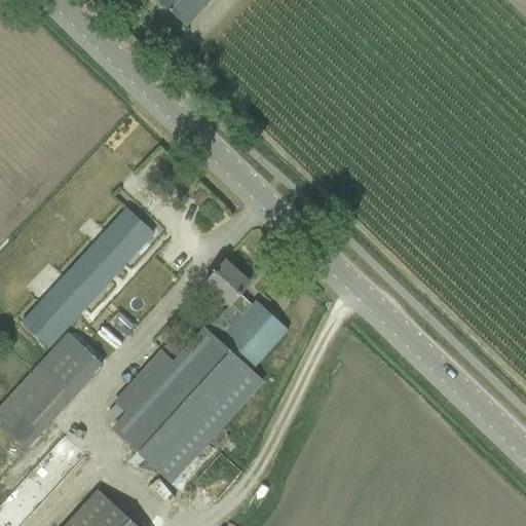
[(156,0),(185,27),(211,0),(156,0)]
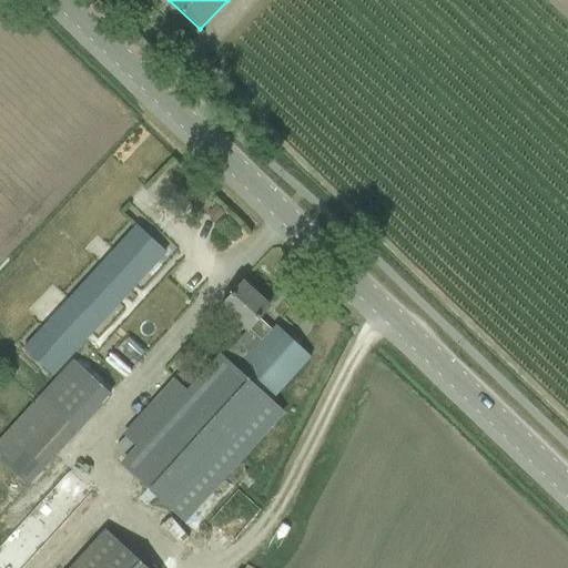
[(135,227),(23,350),(52,376),(151,270),(161,280),(90,356),(120,384),(205,291),(135,227)]
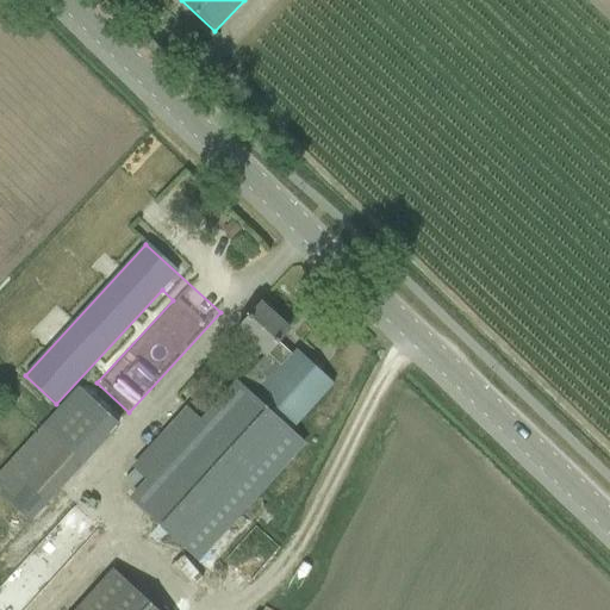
[(259,304),(237,329),(266,354),(238,384),(235,379),(199,418),(186,406),(130,467),(144,480),(128,498),(195,560),(303,442),(291,430),(332,384),(296,349),(291,355),(278,342),(287,330),(259,304)]
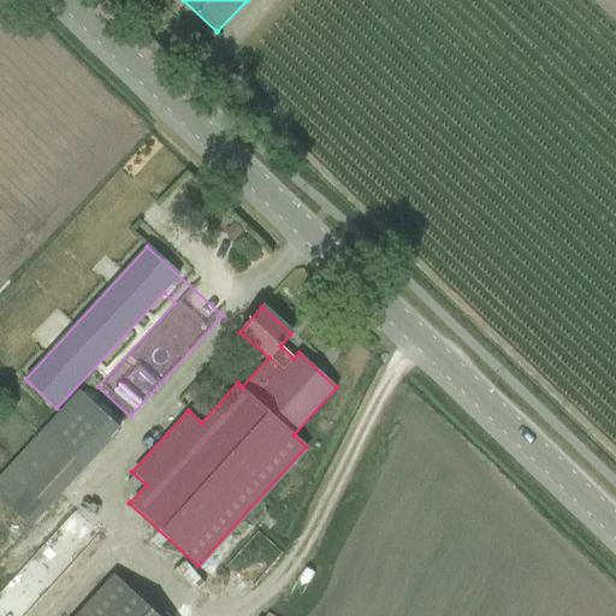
[(0,474),(0,498),(30,527),(119,430),(78,390),(0,474)]
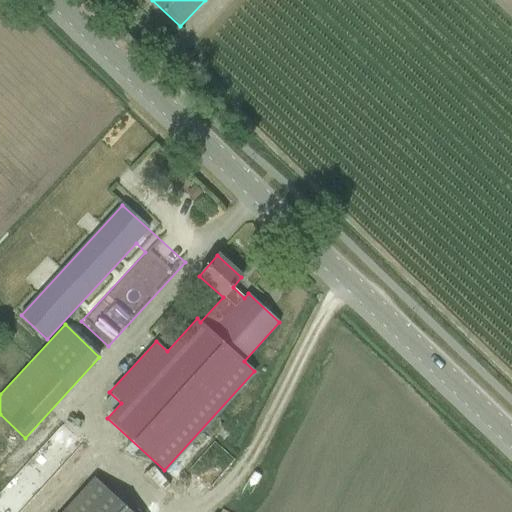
[(131,511),(95,478),(63,511),(131,511)]
